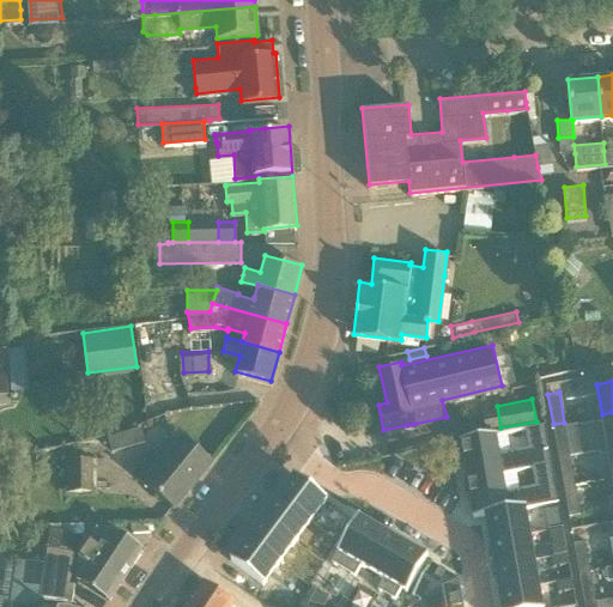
[(607,444),(612,442),(612,412),(602,414),(607,444)]
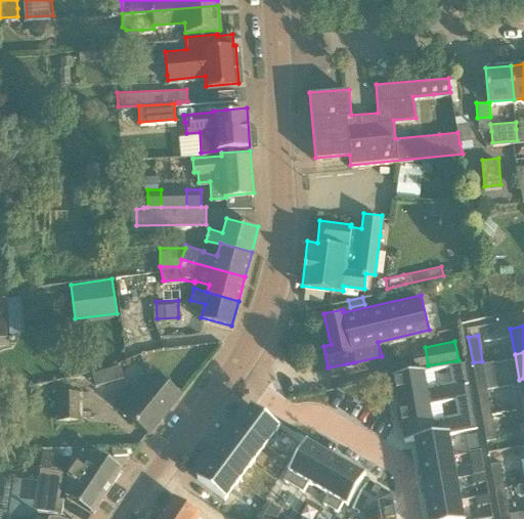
[(466,360),(466,359),(393,373),(393,376),(392,376),(390,376),(393,389),(395,388),(396,392),(398,404),(398,406),(429,401),(451,397),(454,396),(471,393),(466,360)]
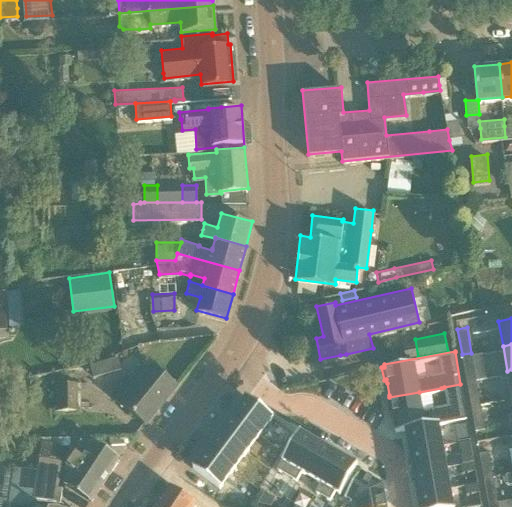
[(481,351),(471,353),(462,354),(466,379),(475,377),(486,375),(481,351)]
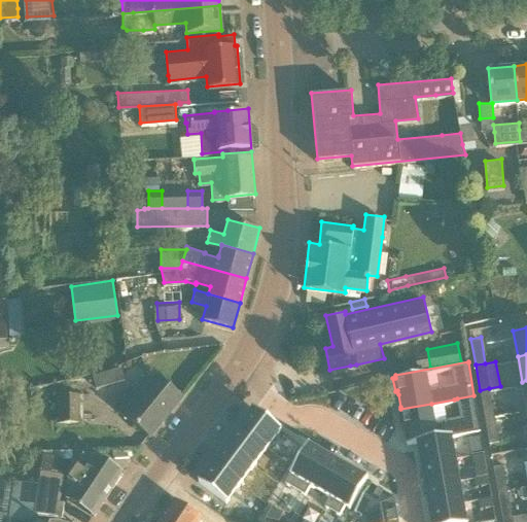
[(149,433),(181,393),(156,374),(141,393),(131,385),(114,405),(149,433)]
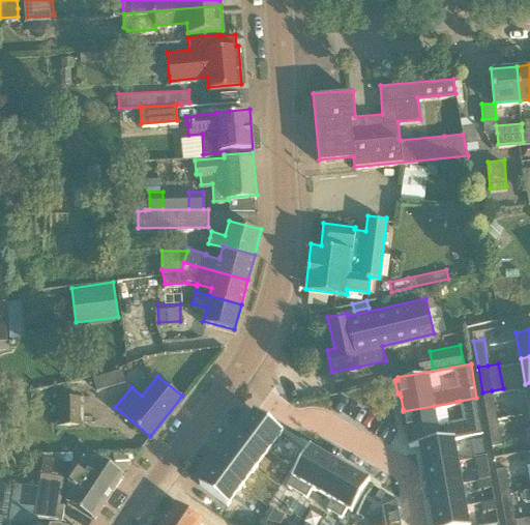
[(487,416),(496,415),(492,390),(482,392),(487,416)]
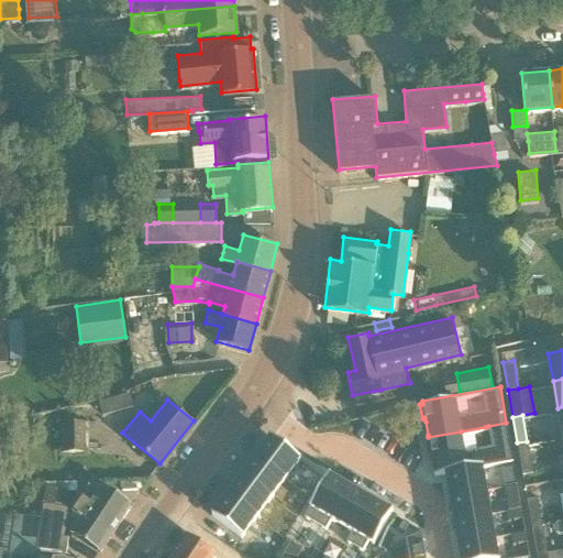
[(61,418),(61,451),(88,451),(88,418),(61,418)]
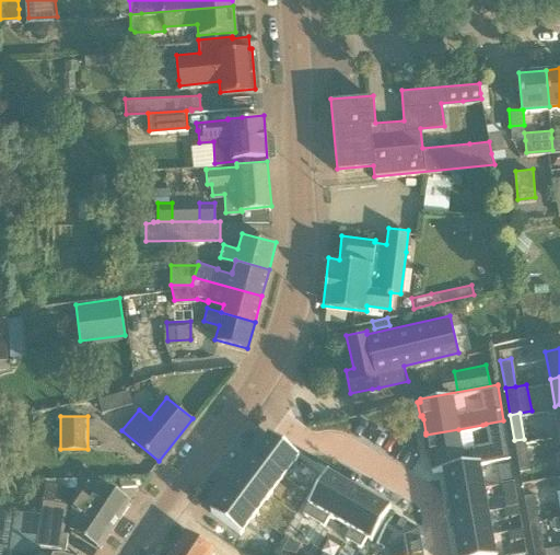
[(423,437),(426,450),(428,450),(429,450),(429,453),(431,466),(432,470),(442,467),(479,461),(480,461),(510,455),(503,420),(486,424),(488,440),(461,446),(459,438),(458,429),(426,435),(427,436),(426,436),(423,437)]
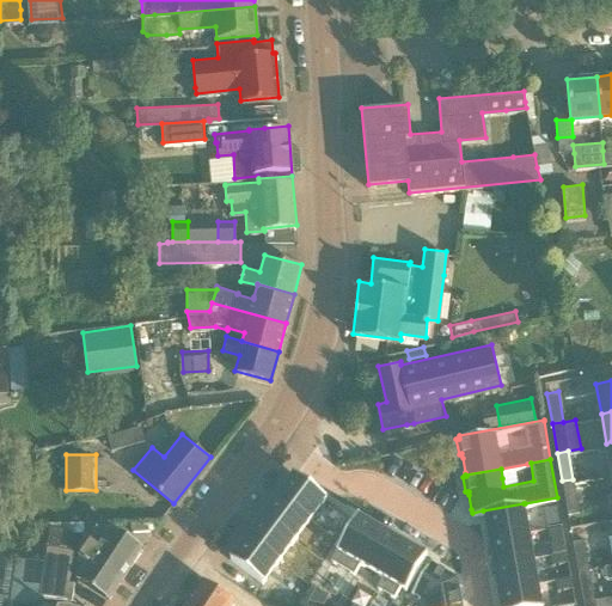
[(293,471),(277,493),(310,516),(325,495),(293,471)]
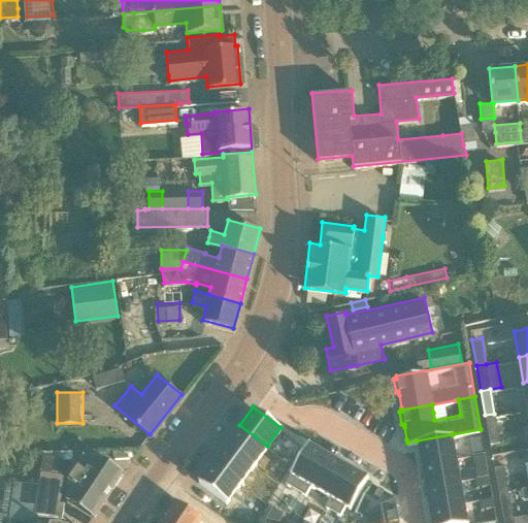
[(499,439),(494,414),(485,415),(490,442),(499,439)]
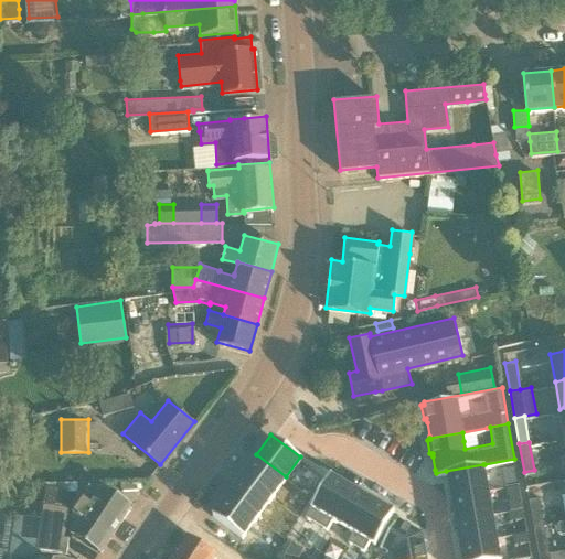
[(256,454),(242,473),(272,496),(286,476),(256,454)]
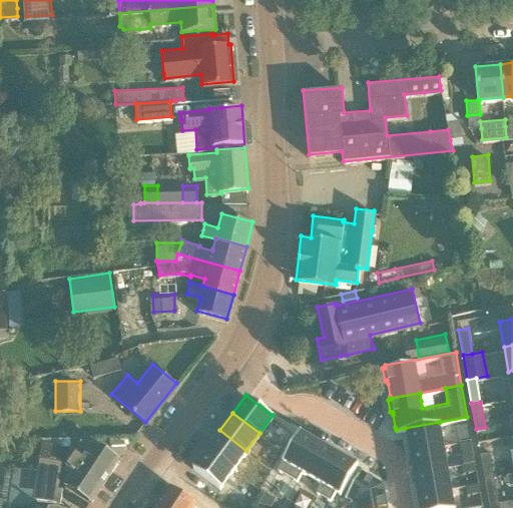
[(468,421),(455,424),(458,440),(471,437),(468,421)]
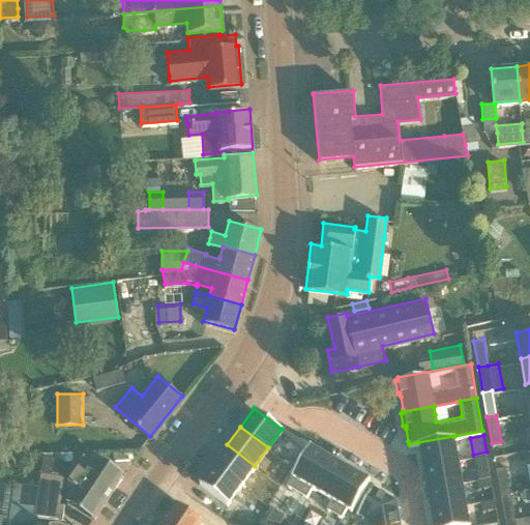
[(453,436),(418,442),(422,464),(458,458),(453,436)]
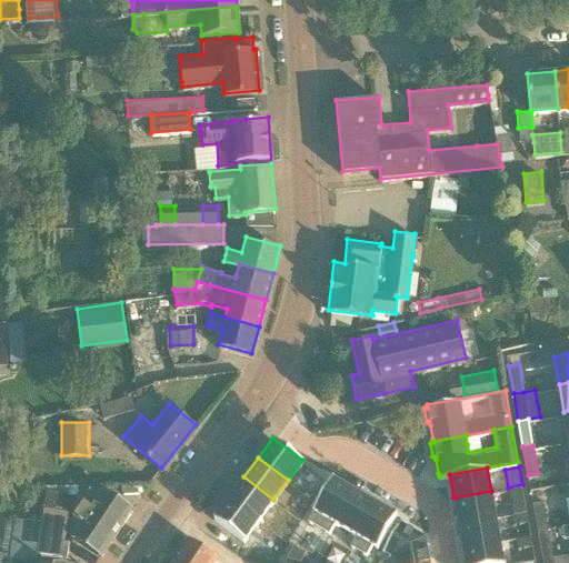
[(243,476),(228,496),(258,519),(273,500),(243,476)]
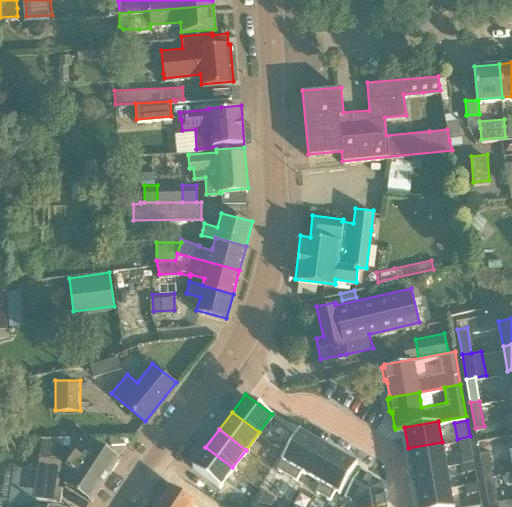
[(298,429),(276,466),(296,478),(301,469),(300,469),(317,440),(298,429)]
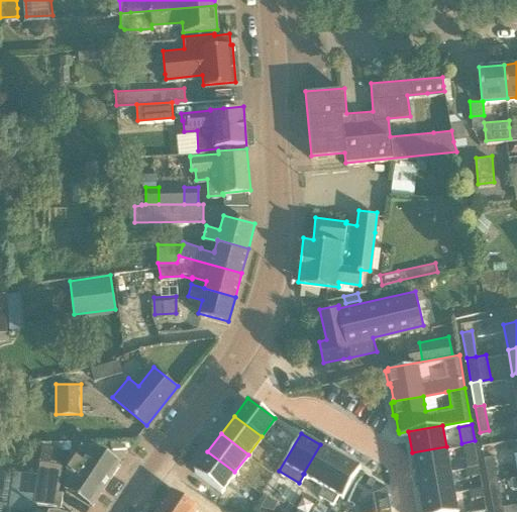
[(11,440),(0,440),(0,450),(12,450),(11,440)]
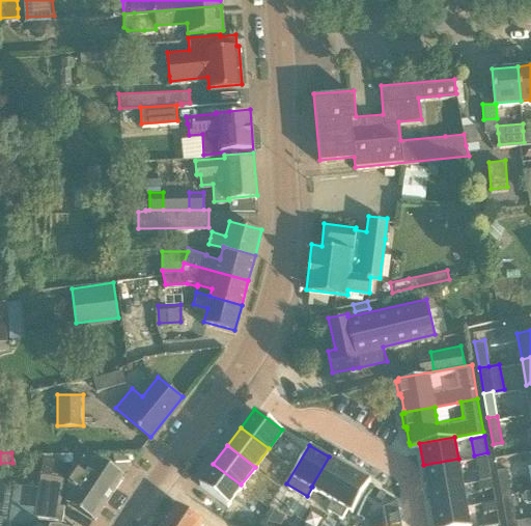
[(67,499),(94,517),(122,473),(95,455),(86,453),(77,453),(72,461),(78,465),(67,479),(76,486),(67,499)]
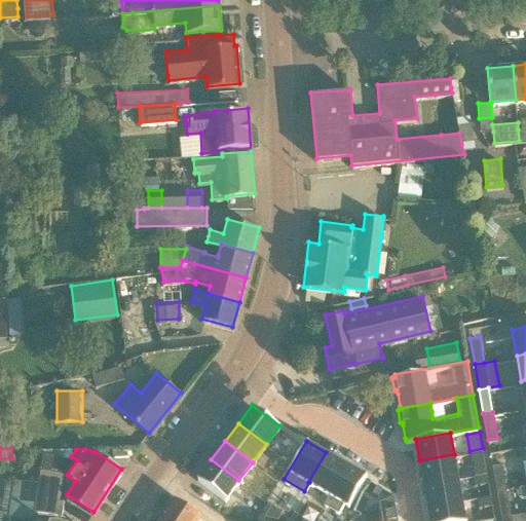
[(64,471),(60,470),(63,453),(42,451),(39,478),(38,480),(13,477),(8,515),(33,516),(34,511),(62,514),(64,498),(60,497),(64,471)]
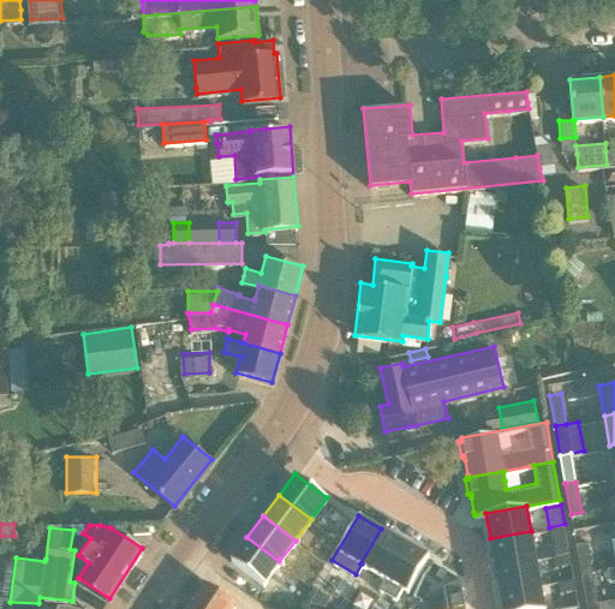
[(381,529),(360,563),(362,563),(384,577),(404,542),(381,529)]
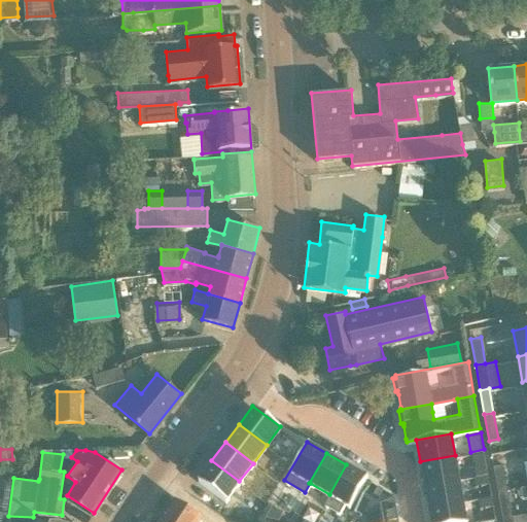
[(455,455),(420,461),(424,484),(458,478),(455,455)]
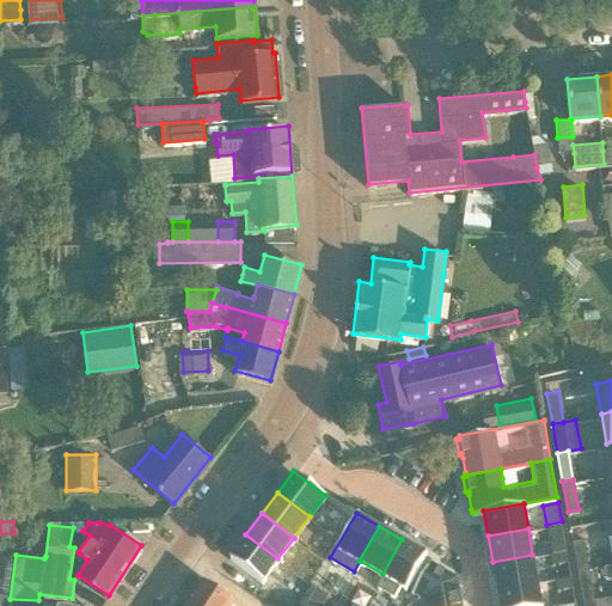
[(245,534),(230,556),(262,580),(277,558),(245,534)]
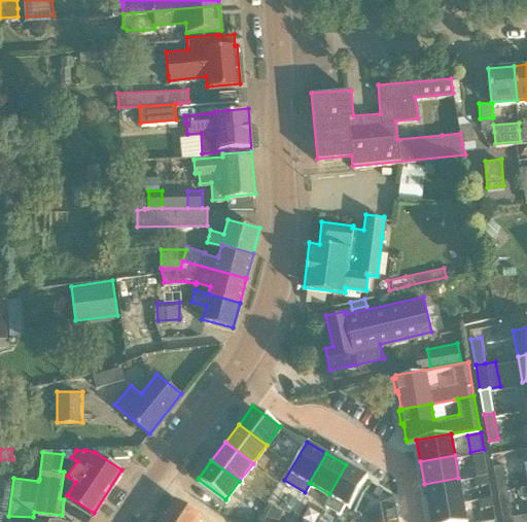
[(497,489),(507,487),(502,461),(493,463),(497,489)]
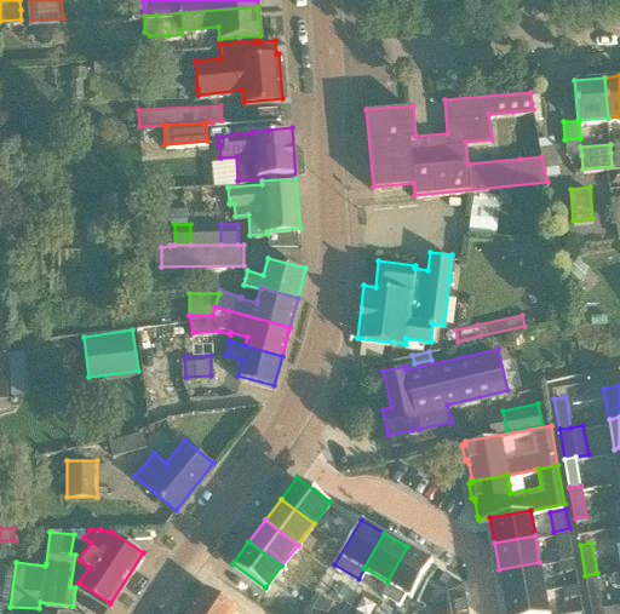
[(388,581),(382,592),(399,602),(403,594),(405,592),(411,595),(430,562),(431,560),(428,557),(407,546),(388,581)]
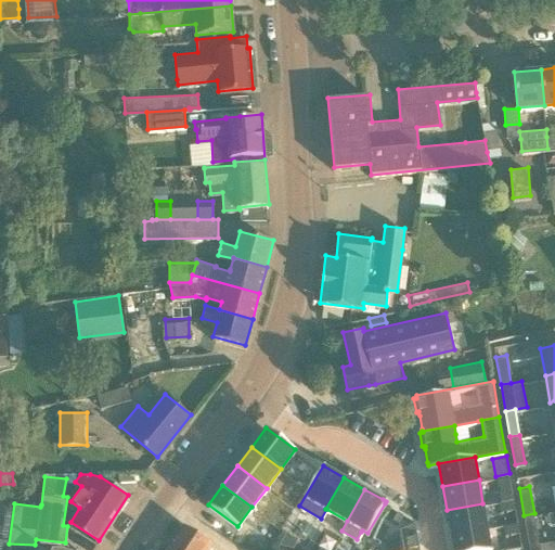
[(500,500),(499,500),(501,509),(515,507),(513,498),(512,498),(500,500)]
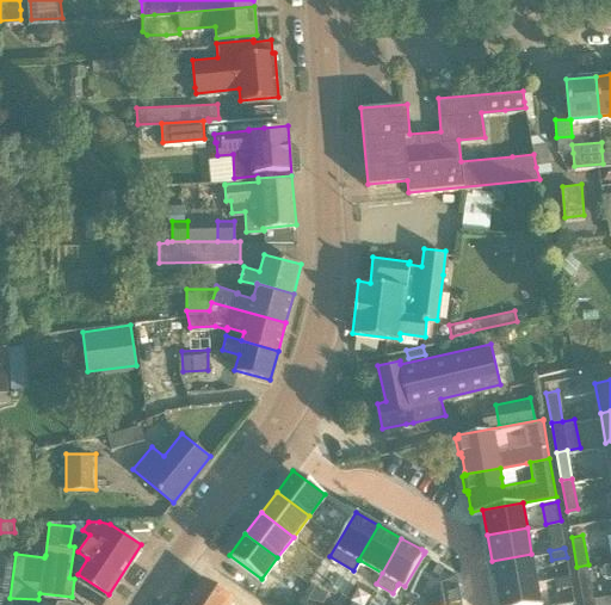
[(531,554),(492,561),(497,586),(536,579),(531,554)]
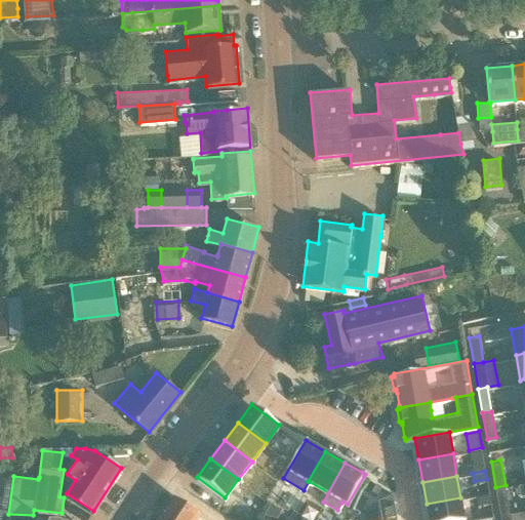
[(368,480),(353,507),(363,513),(364,519),(395,519),(391,493),(368,480)]
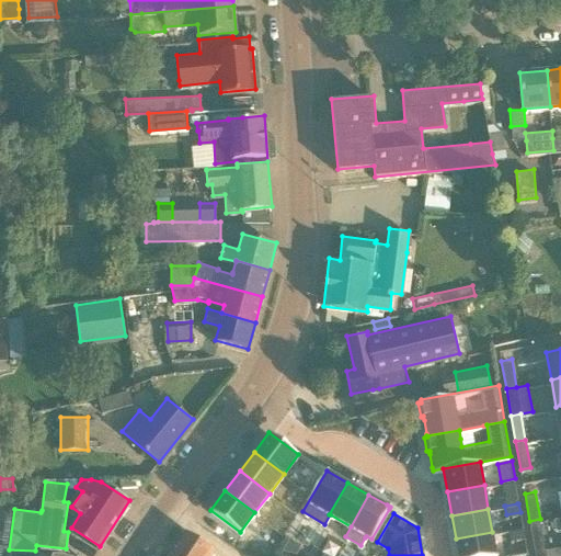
[(540,519),(529,521),(535,549),(545,547),(540,519)]
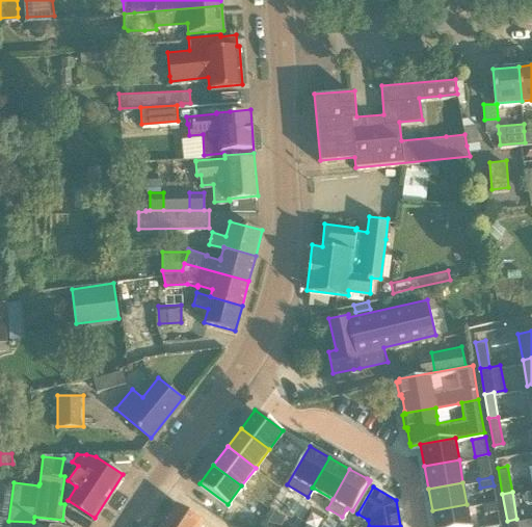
[(496,499),(482,501),(484,510),(498,508),(496,499)]
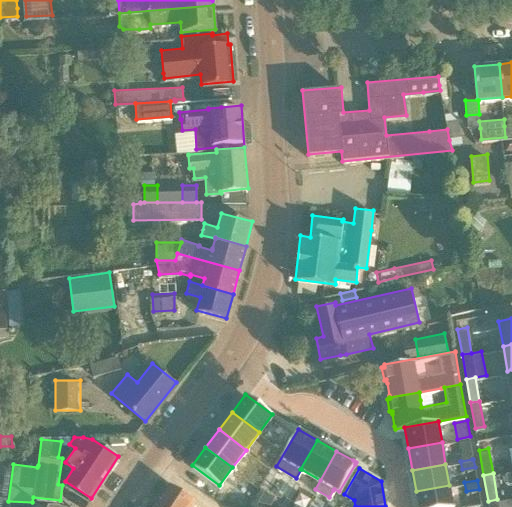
[(169,483),(153,506),(192,506),(196,501),(186,494),(169,483)]
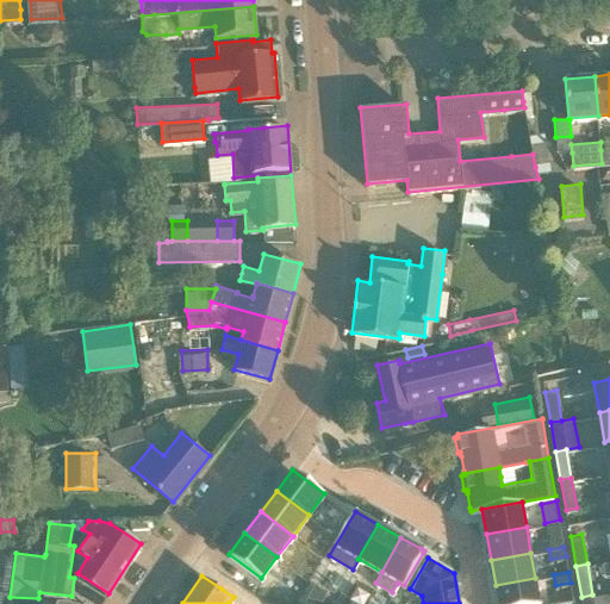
[(539,603),(535,578),(496,585),(498,603),(539,603)]
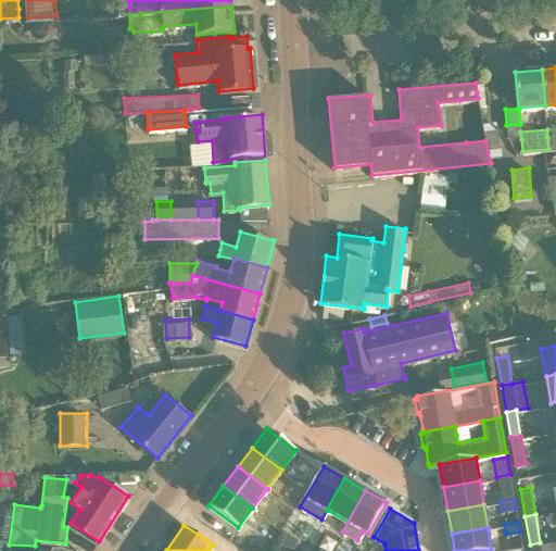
[(287,531),(279,543),(280,543),(293,547),(298,538),(287,531)]
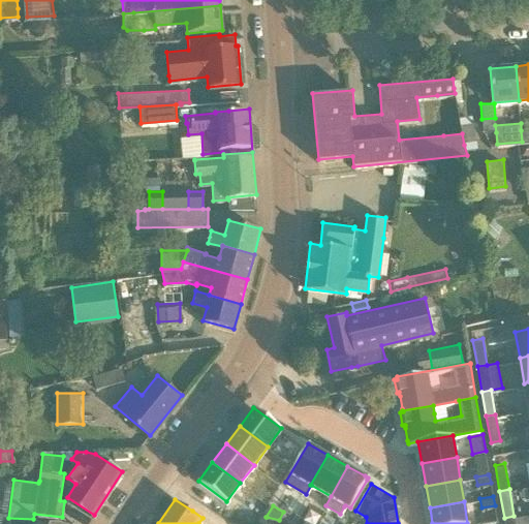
[(504,518),(505,523),(528,523),(528,518),(528,514),(514,516),(504,518)]
